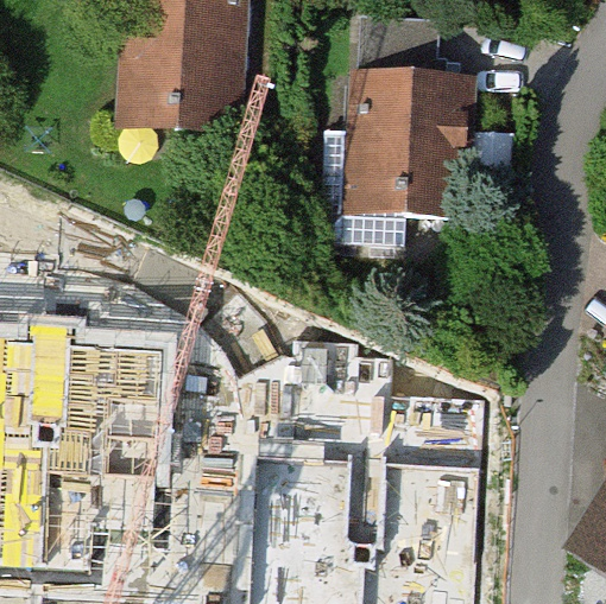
[(131,0),(126,112),(176,114),(175,132),(233,134),(239,0),(131,0)]
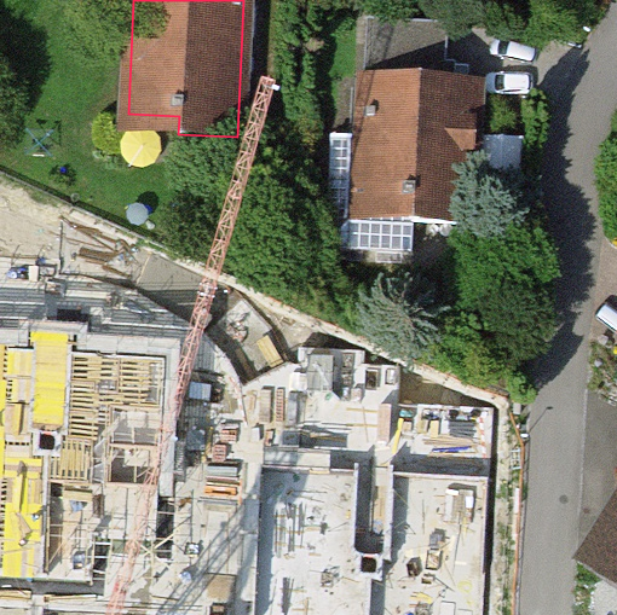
[(470,225),(477,82),(454,81),(454,64),(442,64),(444,28),(370,24),(364,137),(332,135),(326,248),(411,251),(414,222),(470,225)]
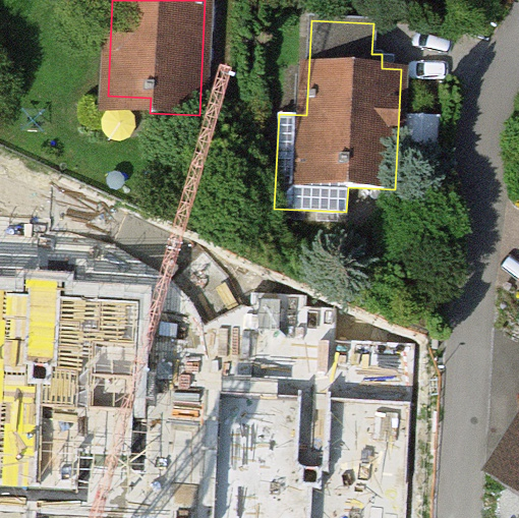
[(153,286),(0,277),(0,502),(139,510),(153,286)]
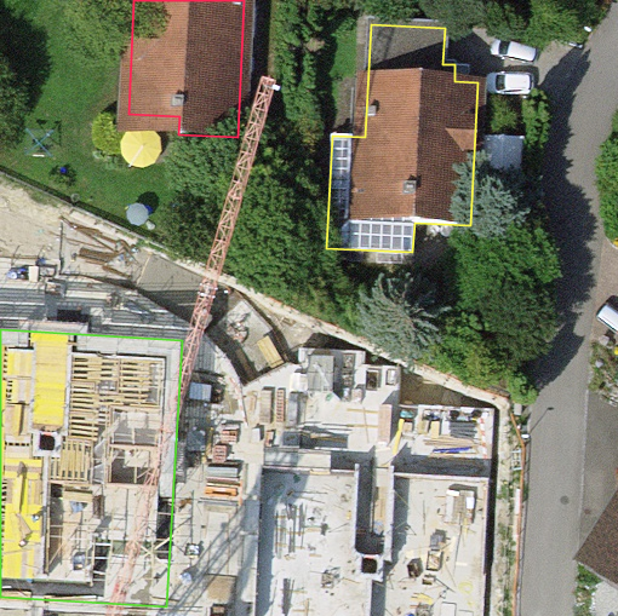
[(480,615),(488,476),(213,461),(205,615),(480,615)]
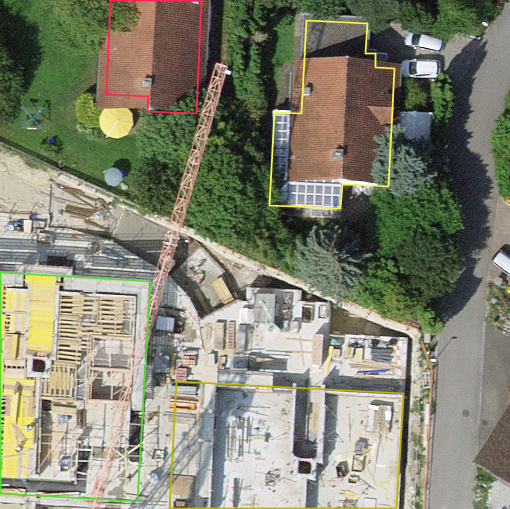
[(509,425),(483,468),(509,484),(509,425)]
